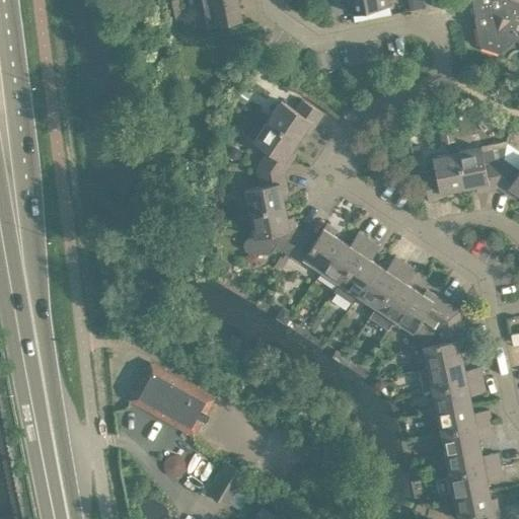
[(177,0),(167,0),(169,11),(179,9),(177,0)]
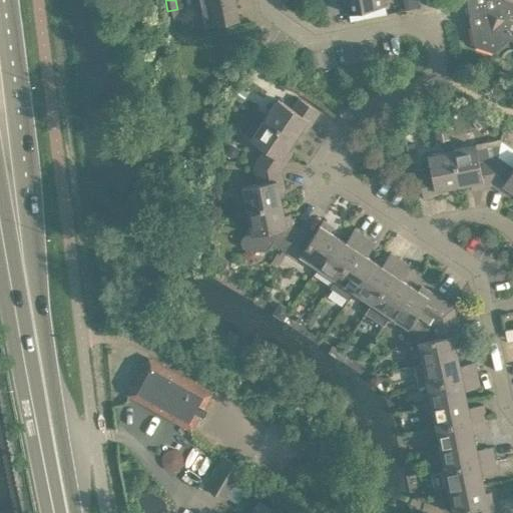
[(203,27),(239,19),(234,0),(219,0),(198,4),(203,27)]
